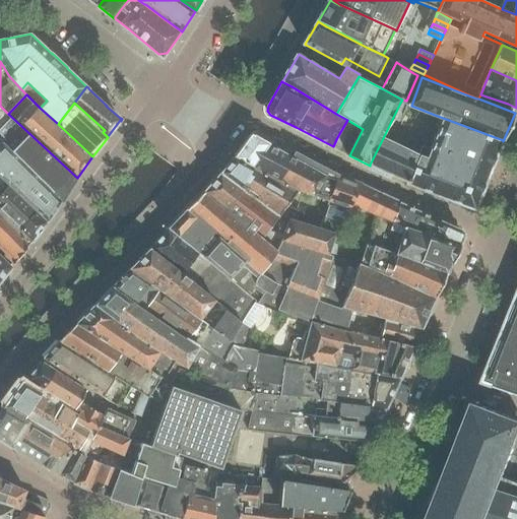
[(0,124),(9,115),(0,106),(0,124)]
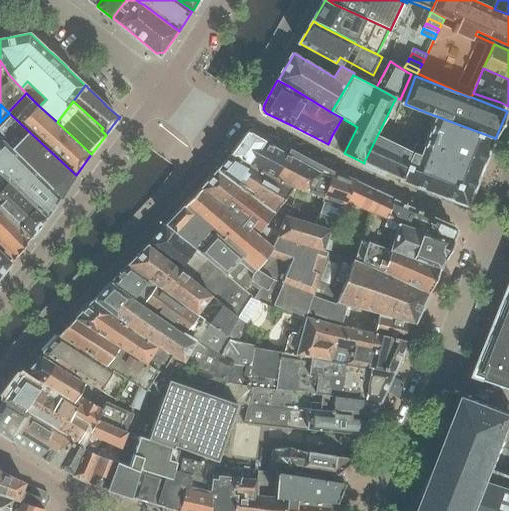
[(76,175),(9,113),(0,122),(0,136),(62,197),(76,175)]
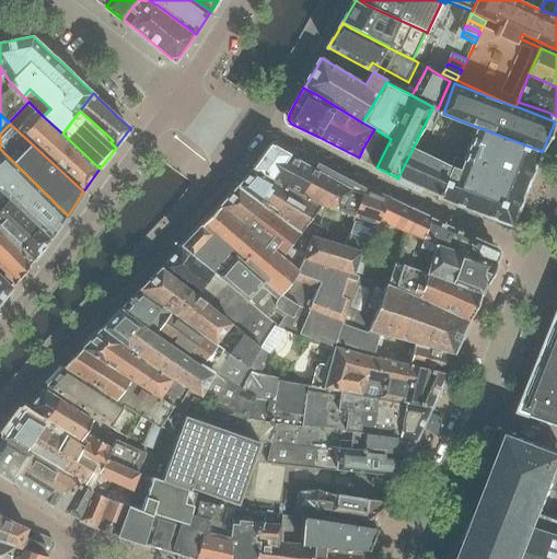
[(512,224),(542,151),(468,124),(452,164),(414,147),(398,177),(440,195),(512,224)]
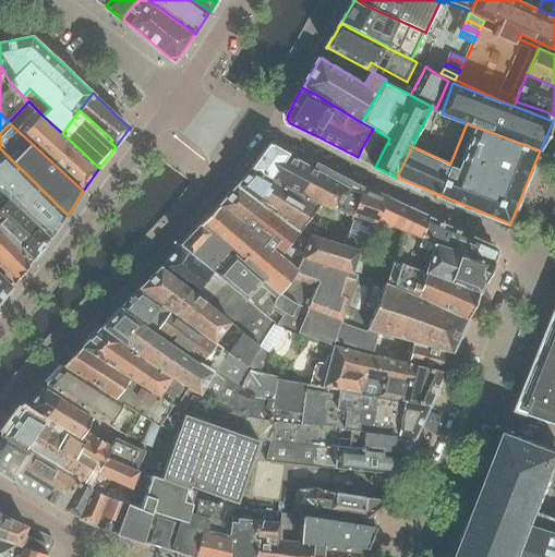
[(315,169),(318,162),(278,140),(273,141),(270,144),(272,145),(315,169)]
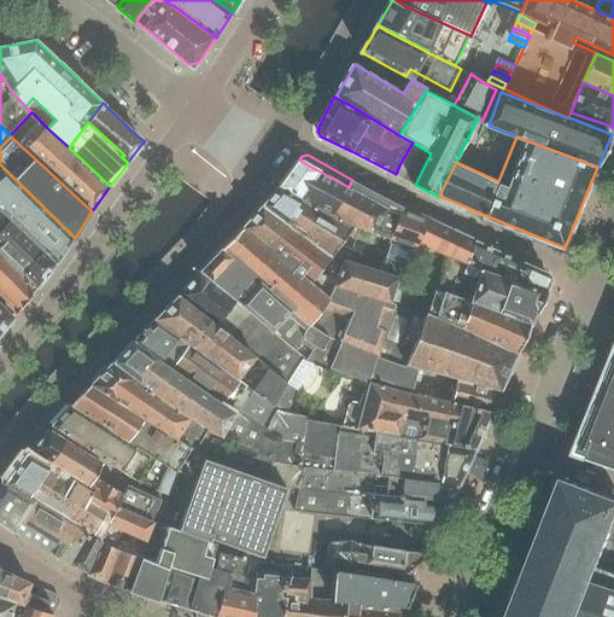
[(354,227),(390,238),(403,208),(352,181),(349,187),(300,161),(280,187),(354,227)]
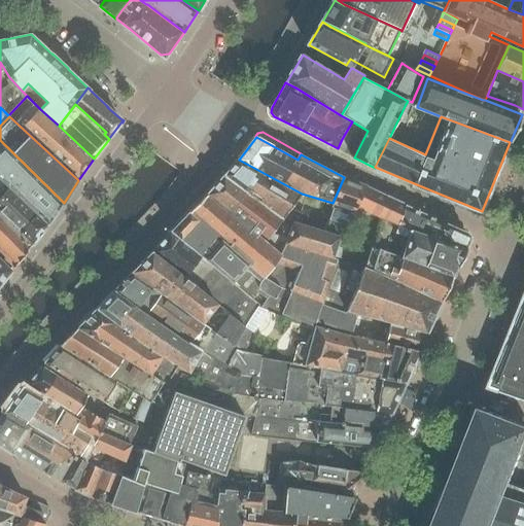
[(0,177),(49,224),(63,204),(0,141),(0,177)]
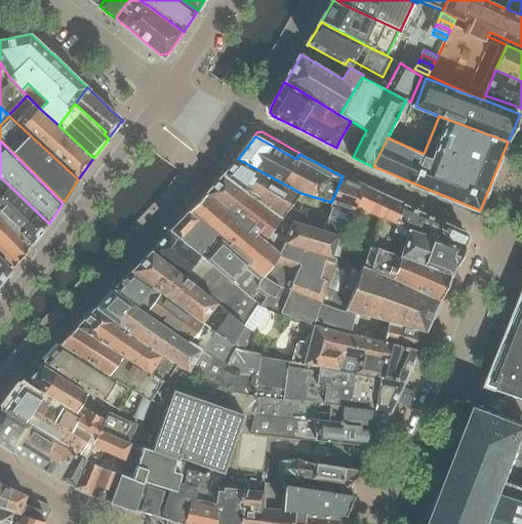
[(292,220),(304,224),(307,213),(290,208),(300,193),(238,159),(225,174),(283,217),(292,220)]
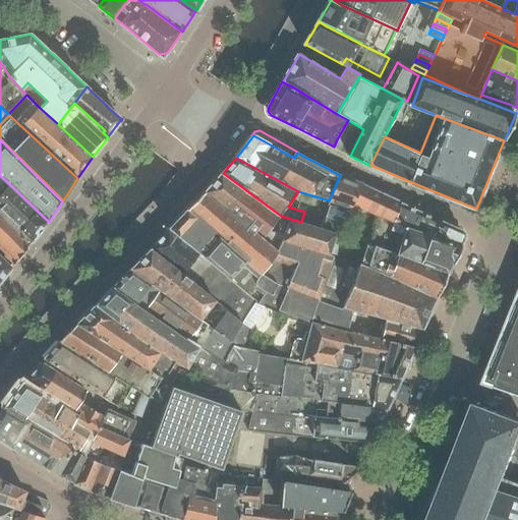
[(259,279),(273,283),(289,289),(321,300),(335,256),(330,254),(338,233),(301,222),(281,216),(223,173),(207,191),(214,198),(279,252),(259,279)]
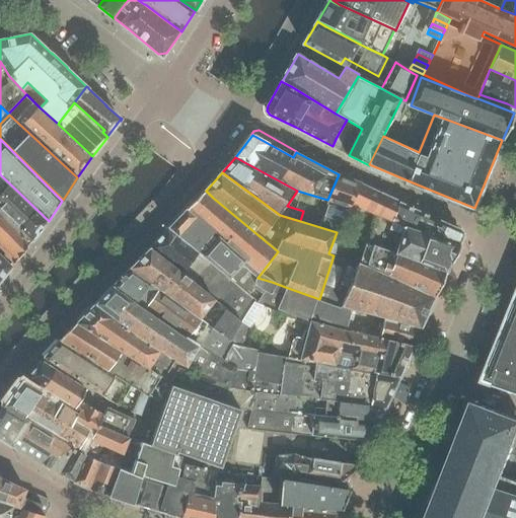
[(0,208),(29,238),(32,240),(49,221),(0,174),(0,208)]
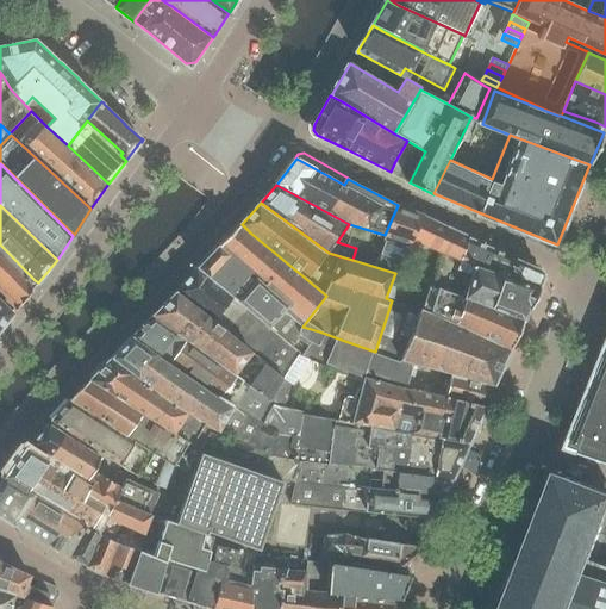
[(408,256),(414,243),(420,228),(425,217),(398,205),(385,235),(383,240),(387,241),(383,248),(385,248),(383,252),(407,260),(408,256)]
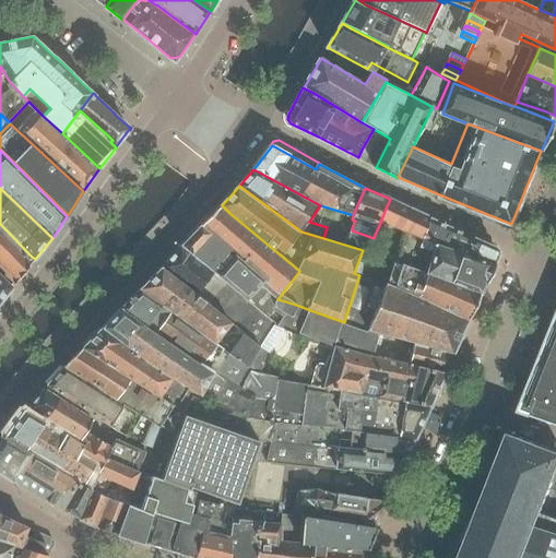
[(401,230),(411,209),(390,199),(386,209),(380,223),(401,230)]
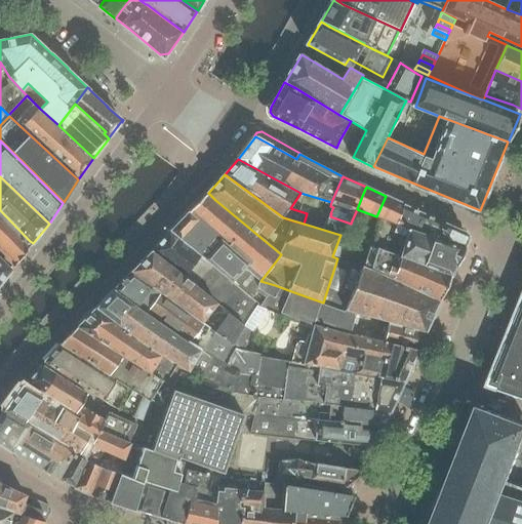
[(207,194),(190,211),(249,264),(245,268),(261,281),(281,254),(214,201),(207,194)]
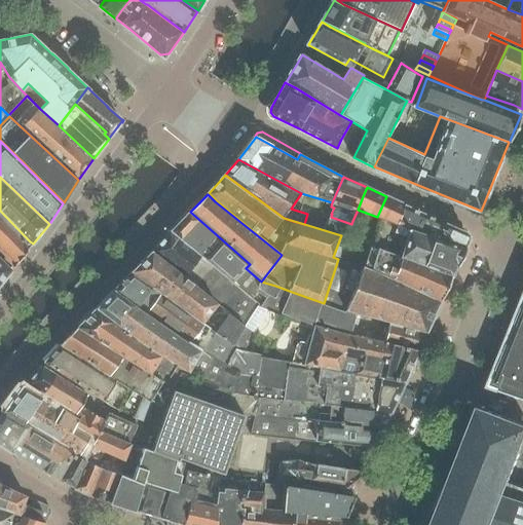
[(377,217),(380,218),(398,225),(406,204),(386,196),(377,217)]
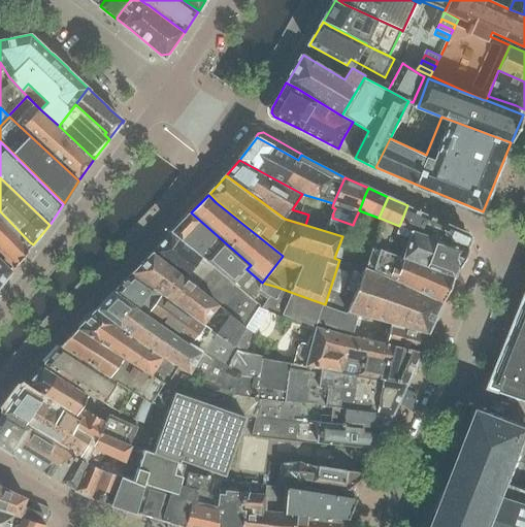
[(409,229),(412,230),(418,232),(426,215),(407,205),(399,226),(409,229)]
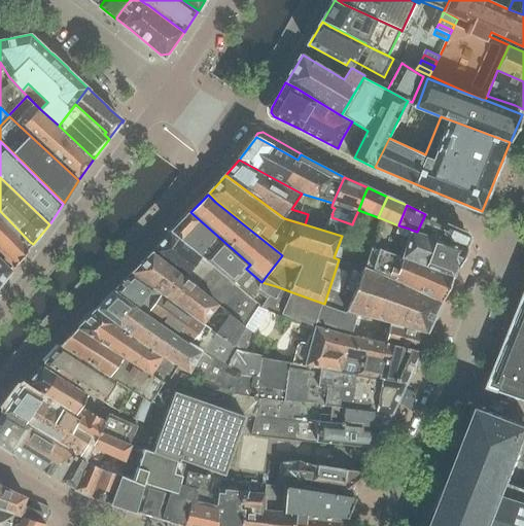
[(30,242),(0,211),(0,252),(15,268),(32,245),(30,242)]
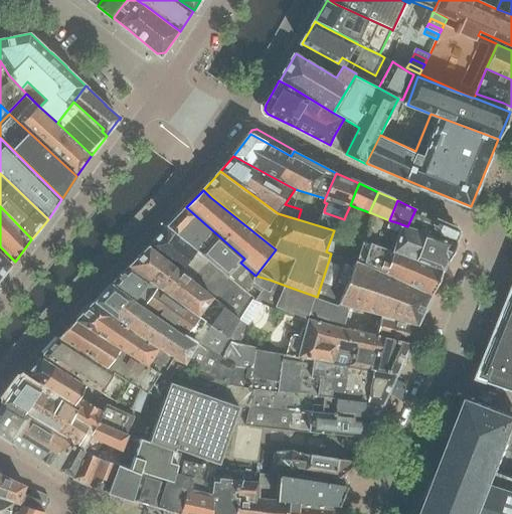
[(262,292),(257,301),(276,309),(277,308),(306,318),(309,319),(309,318),(311,314),(317,297),(286,286),(270,280),(256,276),(240,263),(244,259),(186,207),(169,226),(248,293),(253,286),(262,292)]
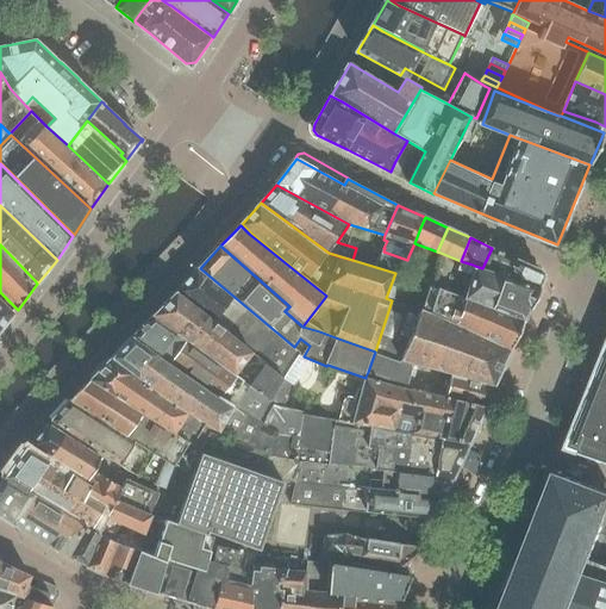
[(541,287),(544,277),(544,273),(542,271),(529,265),(492,248),(482,268),(541,287)]
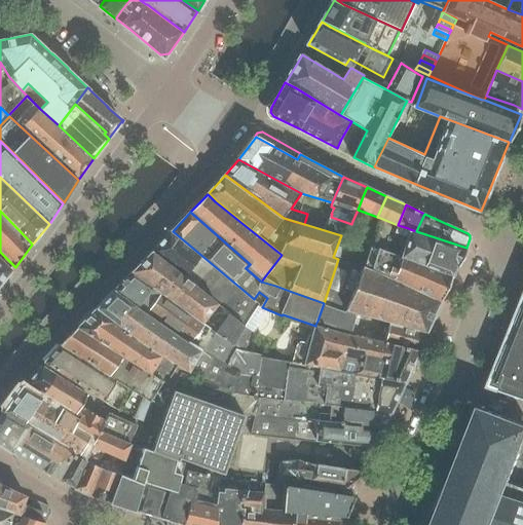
[(408,228),(398,225),(380,218),(371,246),(372,246),(373,246),(400,255),(408,231),(407,230),(408,228)]
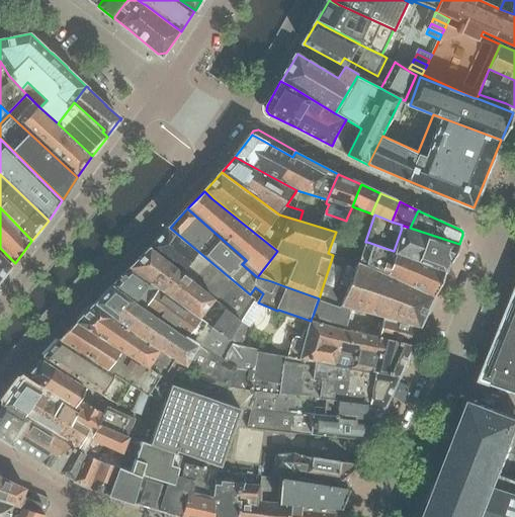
[(404,226),(402,225),(401,227),(402,228),(394,251),(446,270),(447,270),(451,261),(452,262),(459,244),(410,228),(404,226)]
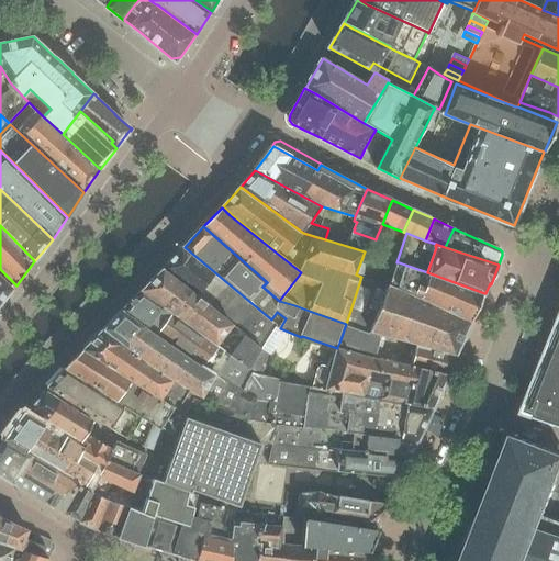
[(234,325),(246,335),(247,336),(265,350),(269,340),(277,327),(279,325),(271,320),(185,247),(164,269),(234,325)]
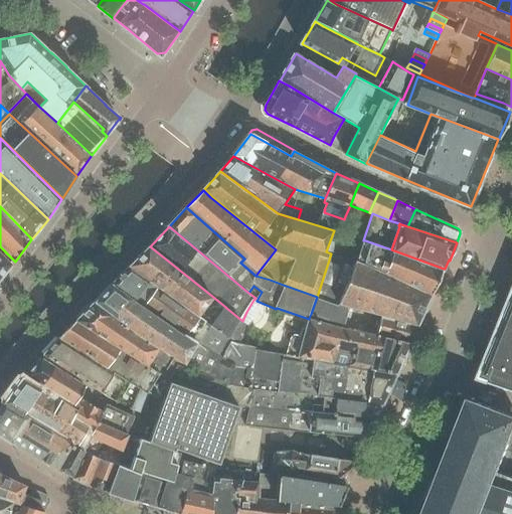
[(358,260),(433,293),(444,269),(391,249),(365,240),(364,240),(358,260)]
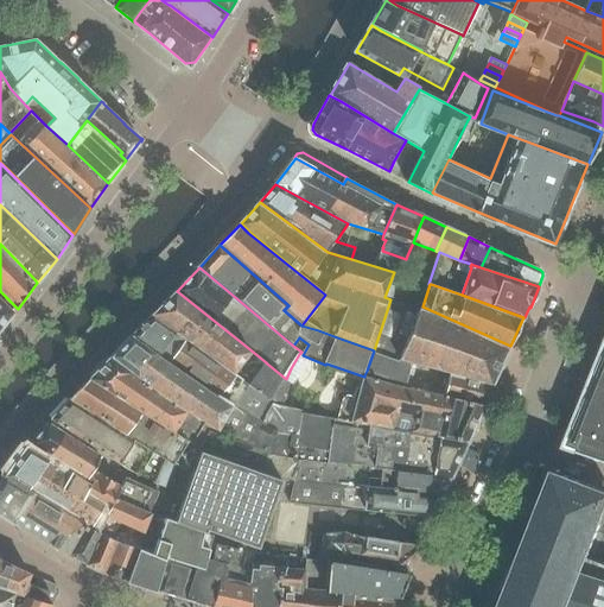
[(154,315),(234,374),(253,352),(177,291),(154,315)]
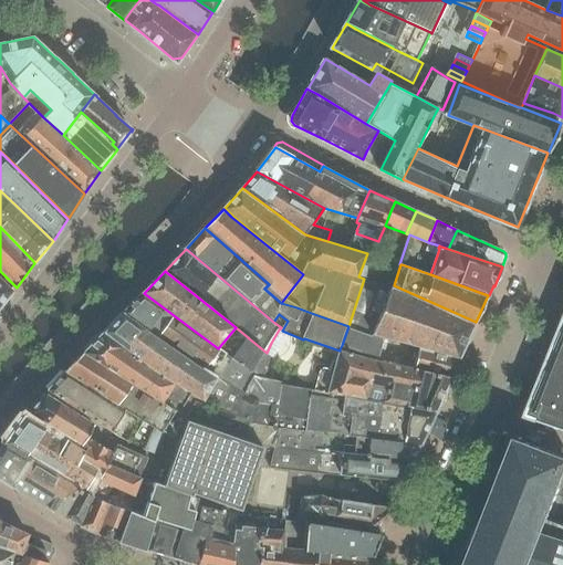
[(0,306),(13,291),(0,276),(0,306)]
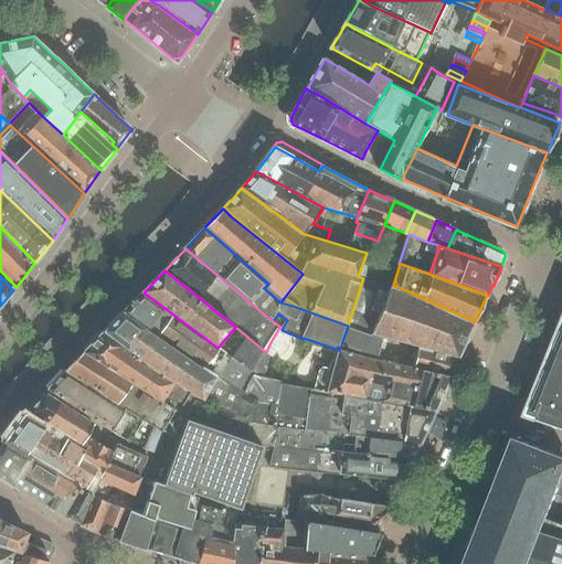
[(390,286),(379,283),(363,278),(348,326),(371,333),(384,337),(421,347),(459,357),(474,325),(390,286)]
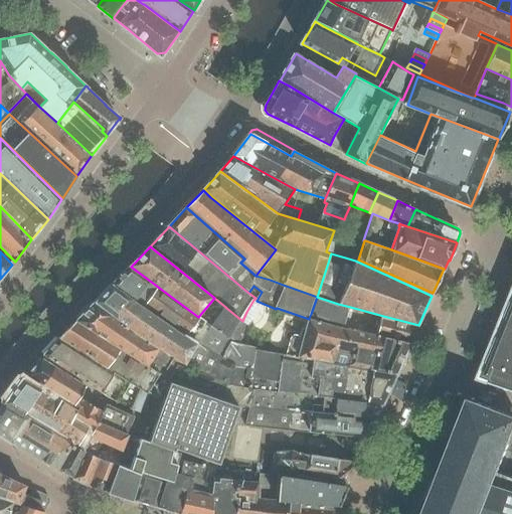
[(198,317),(131,267),(131,266),(113,285),(196,344),(197,341),(237,366),(249,368),(253,366),(259,349),(232,339),(213,326),(198,317)]
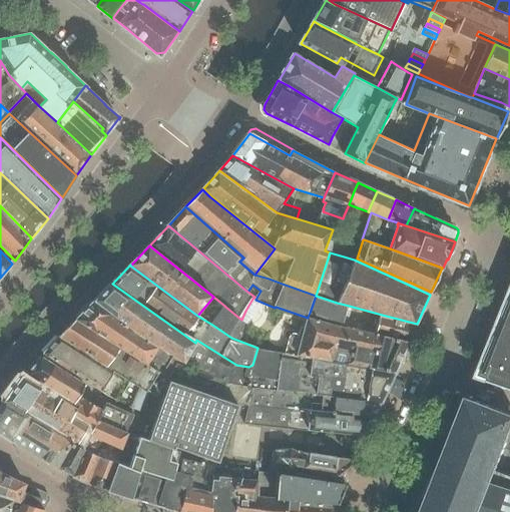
[(248,367),(236,365),(196,340),(195,343),(112,284),(95,302),(146,339),(159,348),(183,363),(184,363),(227,379),(226,382),(243,385),(248,367)]
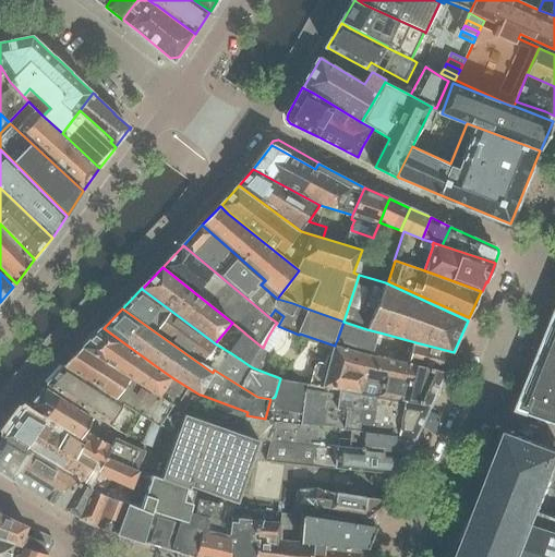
[(344,322),(337,340),(374,351),(379,333),(366,329),(344,322)]
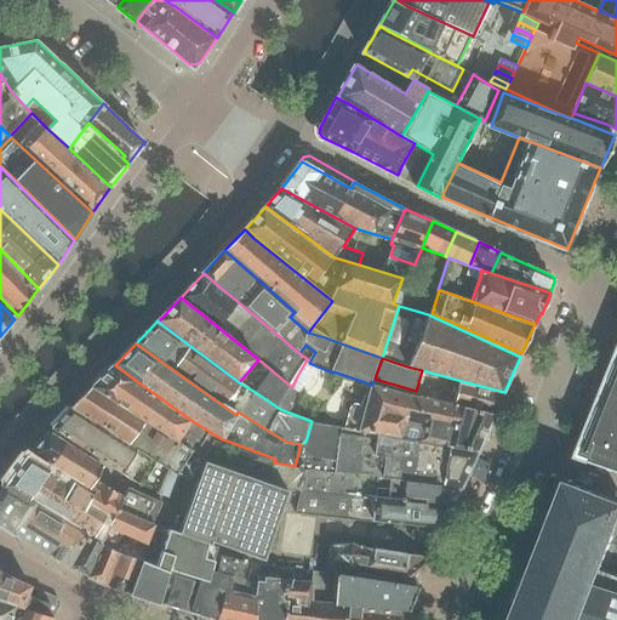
[(274,462),(275,459),(223,439),(222,439),(193,421),(177,410),(115,365),(93,387),(104,396),(177,441),(180,442),(192,449),(203,455),(201,460),(206,461),(290,490),(303,491),(304,490),(310,470),(295,466),(274,462)]
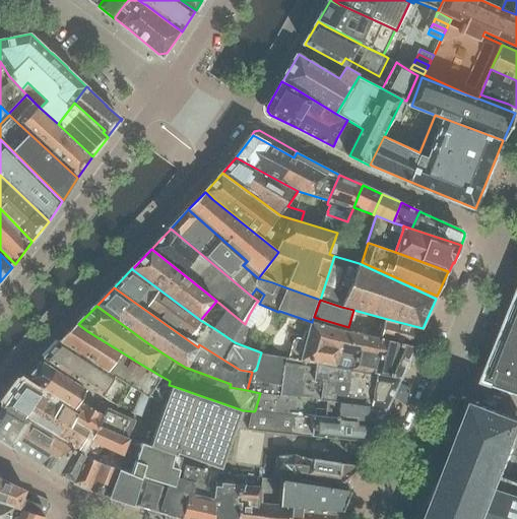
[(229,311),(215,329),(235,342),(245,324),(229,311)]
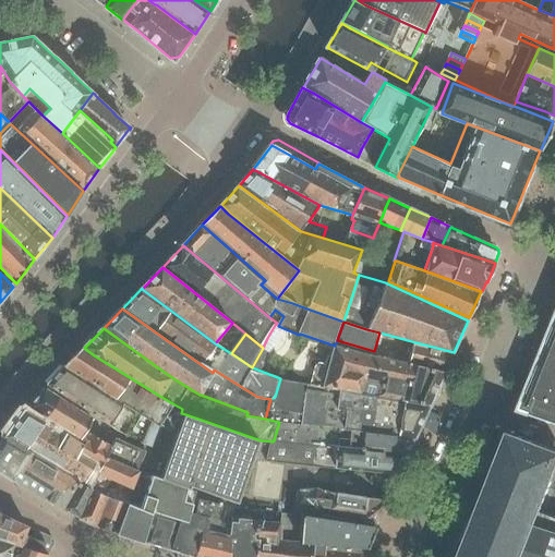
[(554,337),(552,343),(549,342),(538,367),(534,376),(525,400),(522,406),(521,410),(554,421),(554,337)]
